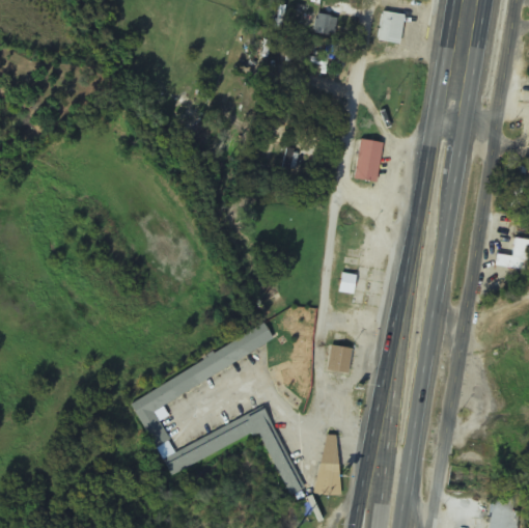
[(405,14),(383,10),(379,39),(399,43),(405,14)]
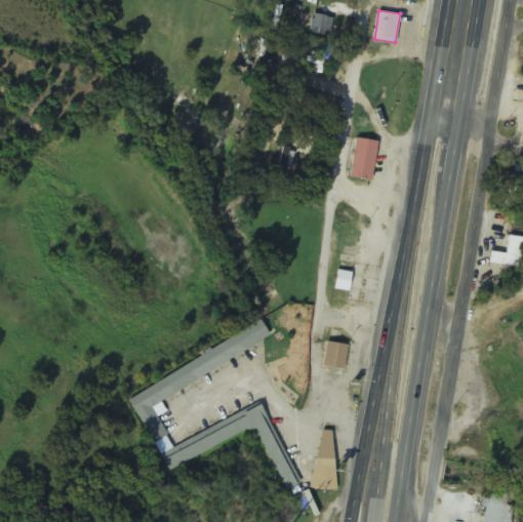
[(335,16),(315,12),(311,31),(331,35),(335,16)]
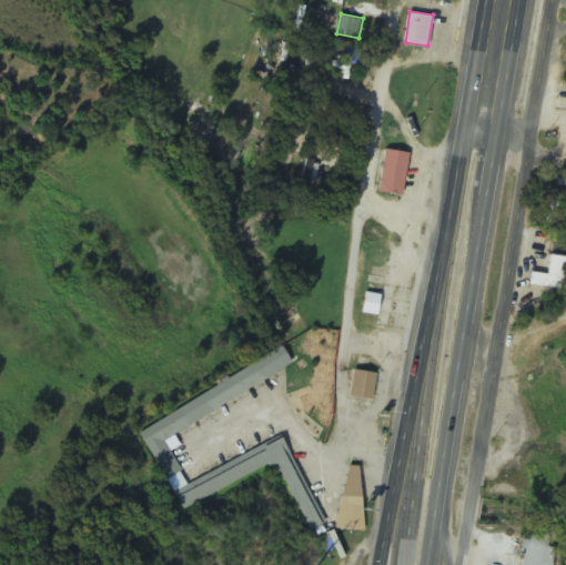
[(381,191),(405,194),(411,151),(386,148),(381,191)]
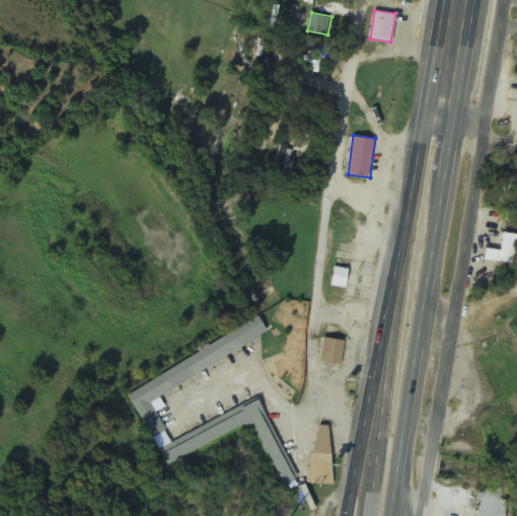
[(274,176),(285,178),(292,146),(280,144),(274,176)]
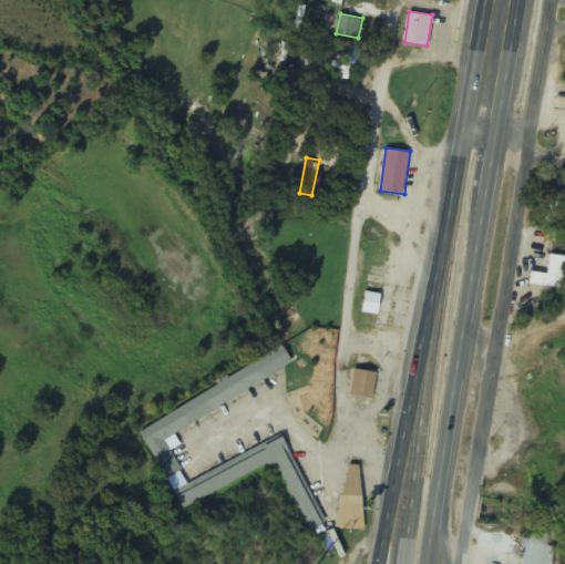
[(564,255),(550,254),(547,273),(531,270),(528,284),(564,288),(564,255)]
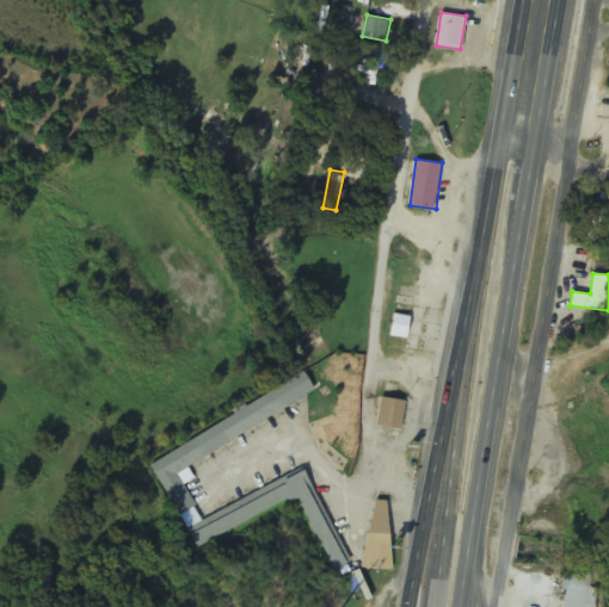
[(392,334),(408,334),(408,315),(392,315),(392,334)]
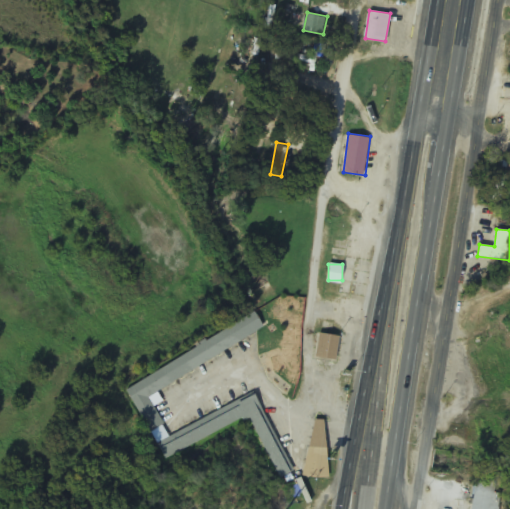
[(124,384),(149,431),(163,423),(147,392),(265,330),(257,315),(124,384)]
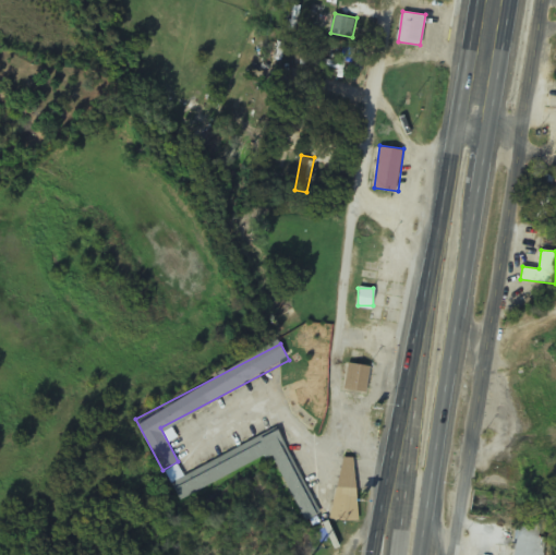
[(365,393),(370,364),(348,362),(343,389),(365,393)]
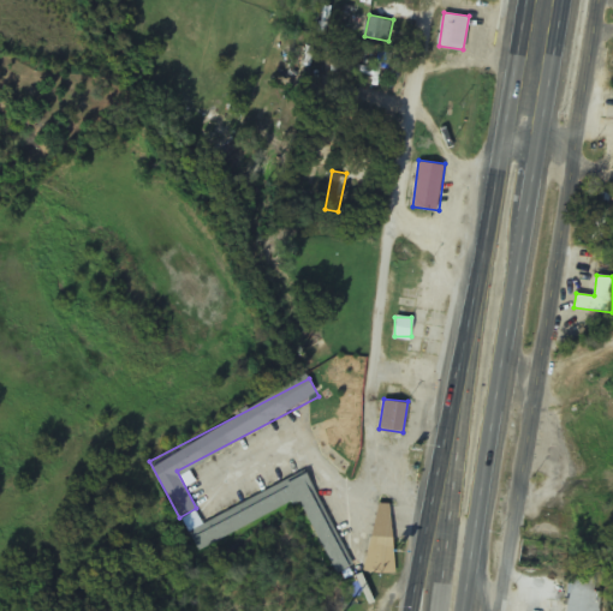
[(197,546),(303,502),(333,574),(351,567),(313,475),(190,528),(197,546)]
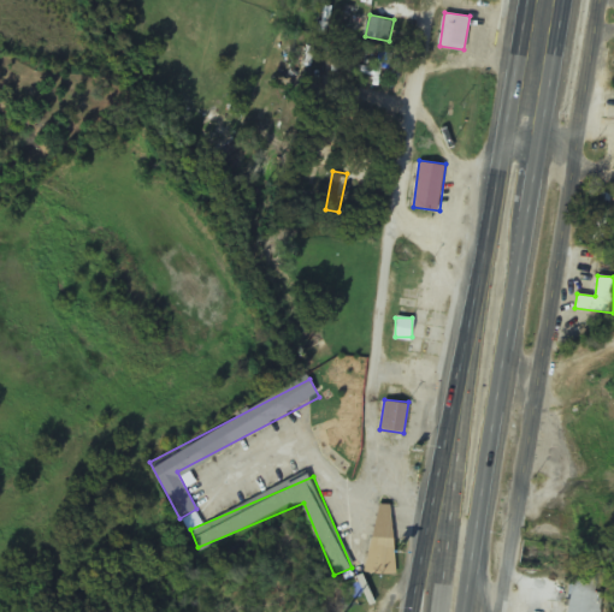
[(393,572),(390,504),(370,505),(372,574),(393,572)]
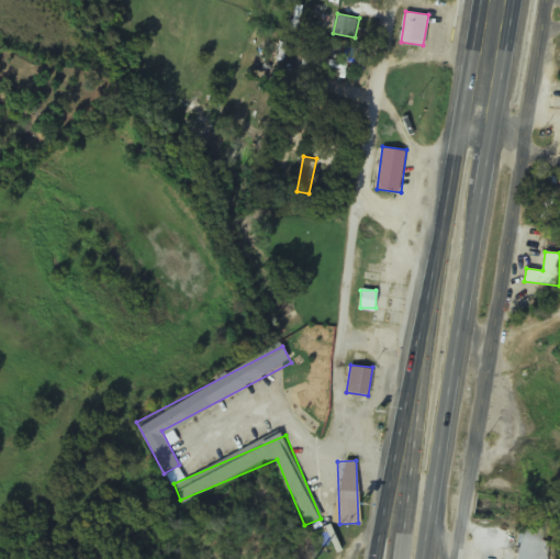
[(523,524),(516,558),(547,558),(551,541),(542,539),(545,527),(523,524)]
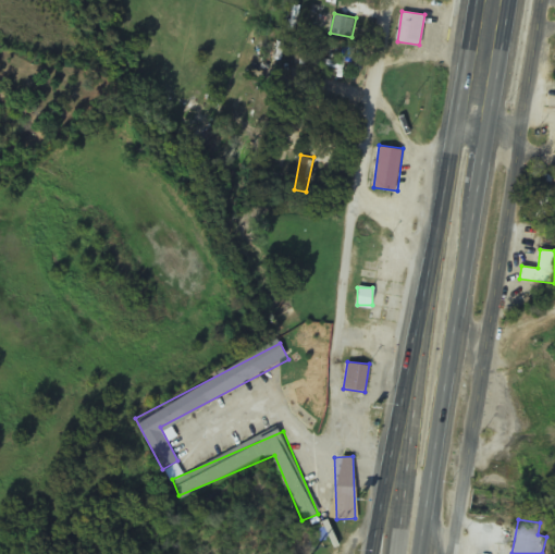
All buildings are outlined.
